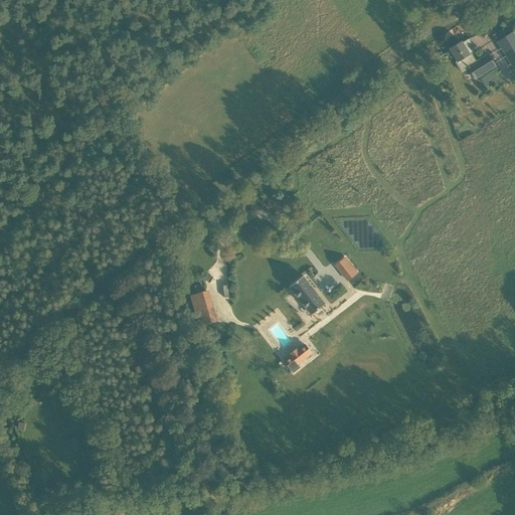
[(511,0),(506,3),(510,9),(514,6),(511,0)]
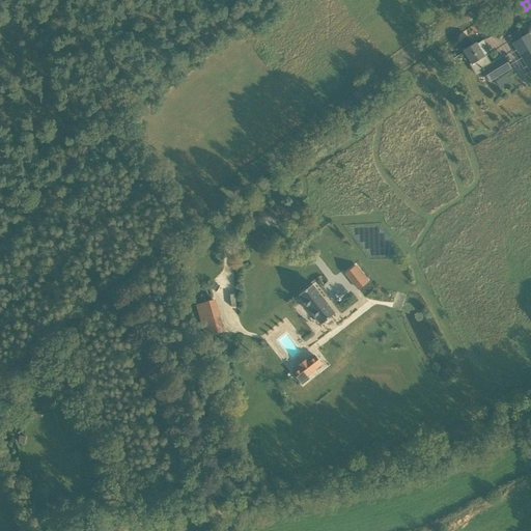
[(512,44),(518,52),(530,72),(530,71),(530,37),(528,33),(512,44)]
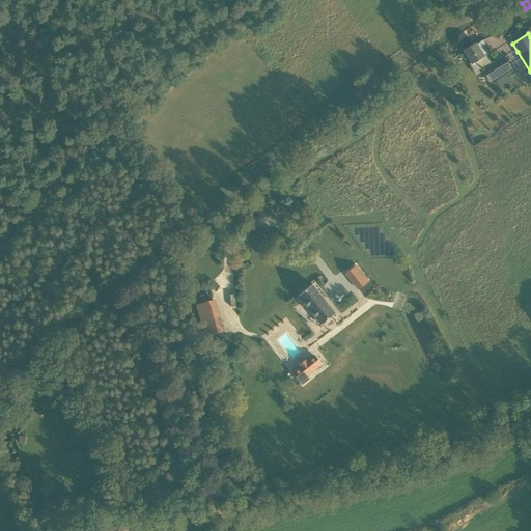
[(476,75),(483,71),(490,82),(510,68),(503,56),(491,63),(485,55),(484,56),(476,43),(464,51),(472,64),(470,65),(476,75)]
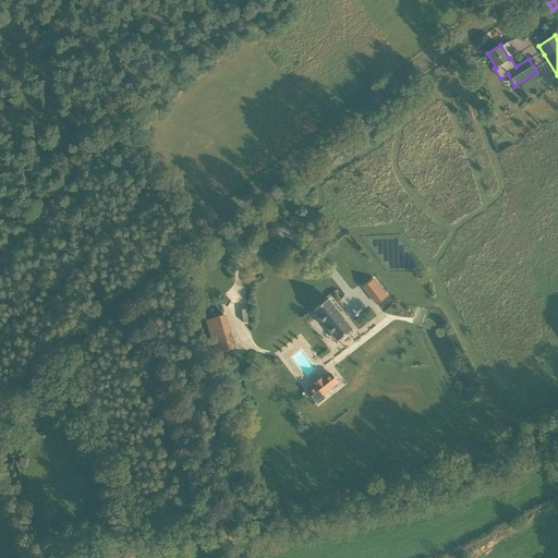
[(521,85),(525,93),(538,85),(535,79),(521,85)]
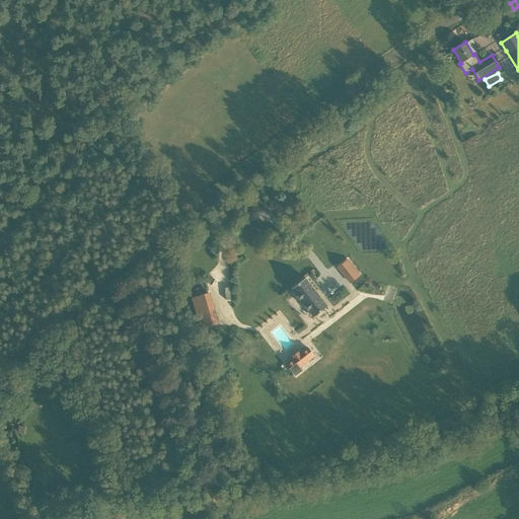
[(337,267),(350,283),(361,275),(348,257),(337,267)]
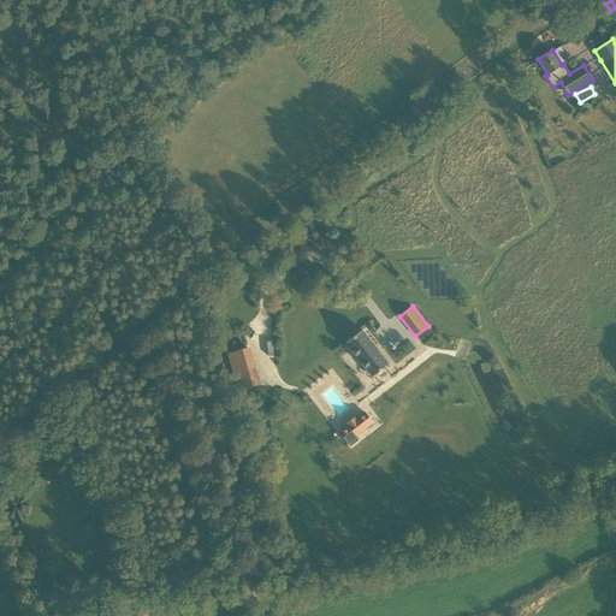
[(389,365),(362,331),(347,344),(373,378),(389,365)]
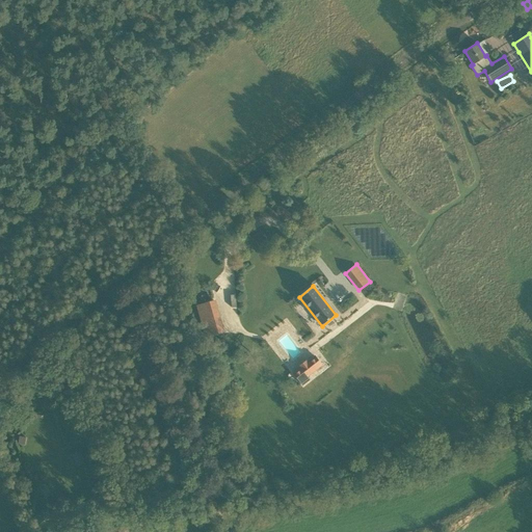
[(218,316),(203,320),(207,336),(223,330),(218,316)]
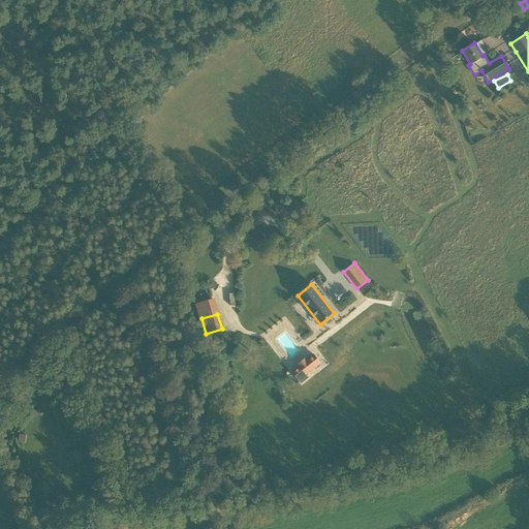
[(305,359),(297,365),(299,366),(291,372),(301,383),(308,377),(305,374),(319,363),(313,354),(306,360),(305,359)]
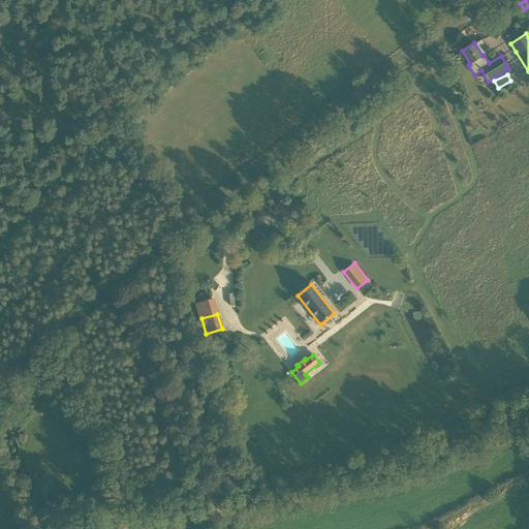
[(65,453),(69,465),(84,460),(80,448),(65,453)]
